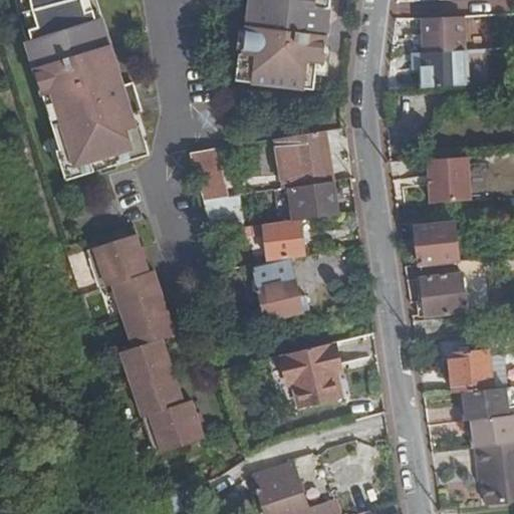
[(22,0),(25,11),(30,27),(39,24),(34,9),(32,0),(22,0)]
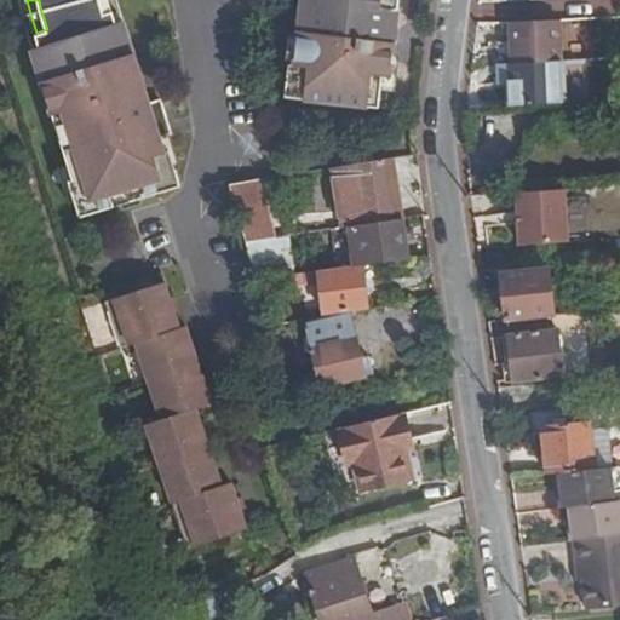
[(39,0),(41,11),(47,29),(36,33),(39,45),(32,47),(51,113),(63,109),(72,143),(61,145),(65,162),(70,178),(65,179),(72,199),(76,216),(110,206),(109,201),(107,194),(139,184),(142,191),(143,196),(177,187),(172,168),(167,151),(162,151),(159,137),(154,121),(165,118),(159,98),(148,102),(138,104),(130,74),(139,72),(125,19),(116,22),(113,10),(104,12),(101,0),(39,0)]
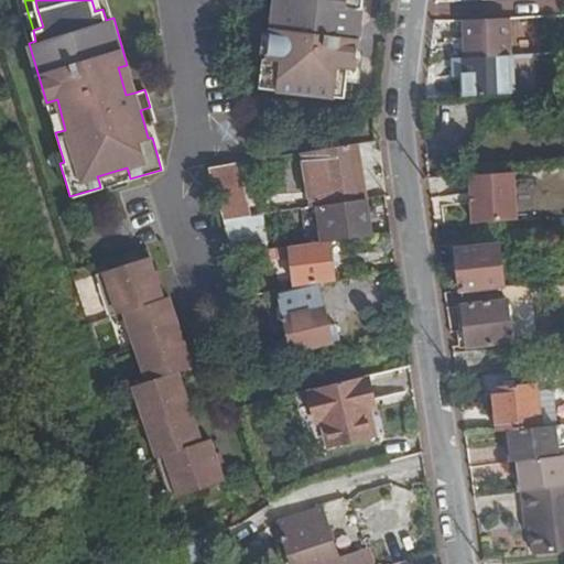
[(100,0),(91,0),(95,11),(102,9),(100,0)]
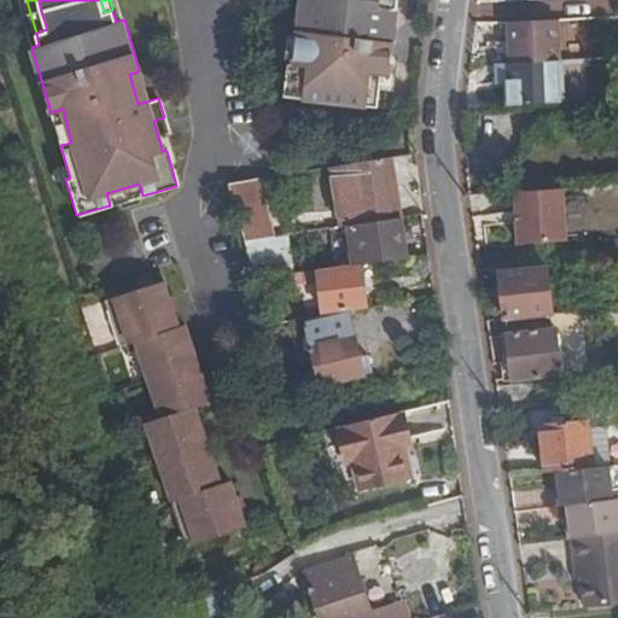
[(304,0),(298,52),(296,68),(289,66),(287,85),(285,100),(326,105),(326,98),(356,100),(355,109),(378,111),(383,79),(390,80),(398,0),(304,0)]
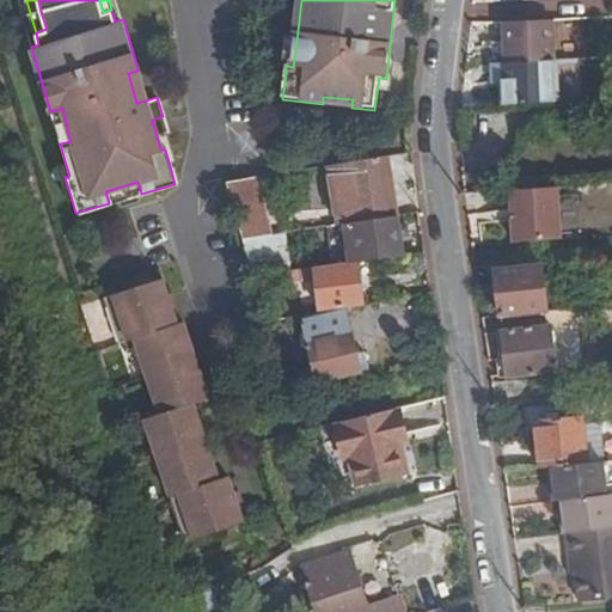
[(555,60),(552,19),(502,20),(505,63),(555,60)]
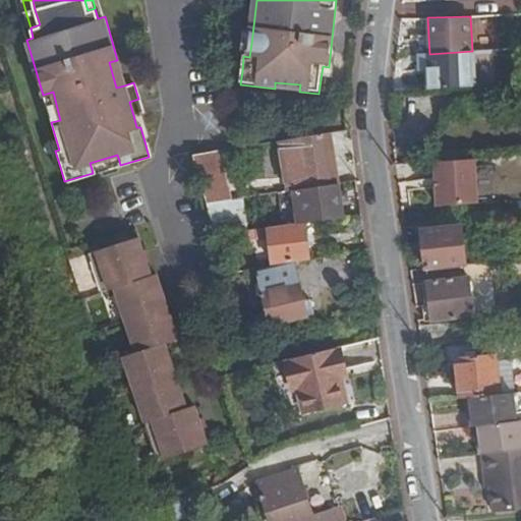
[(235,71),(242,71),(243,56),(249,57),(251,44),(239,43),(235,71)]
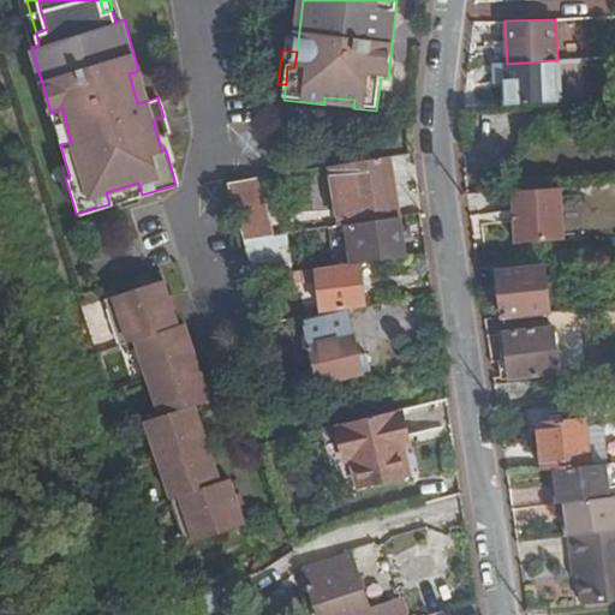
[(502,65),(505,105),(559,101),(557,60),(507,64),(502,65)]
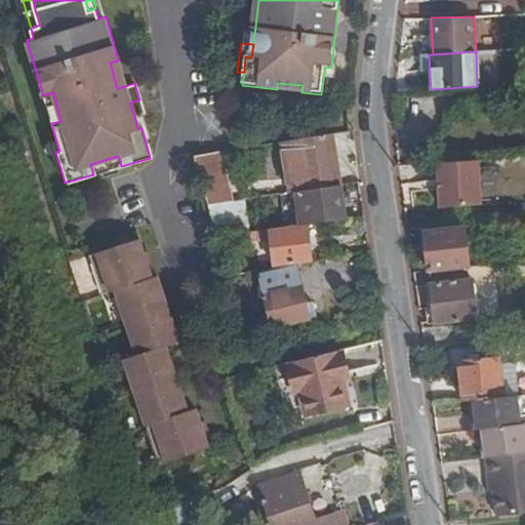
[(125,86),(118,61),(110,63),(117,88),(125,86)]
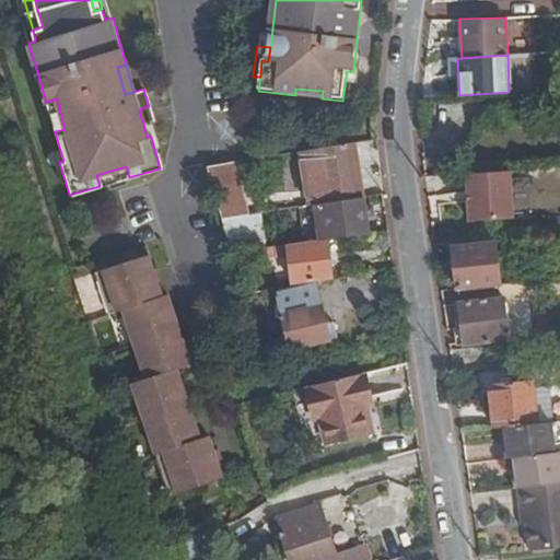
[(347,71),(342,101),(350,102),(353,72),(347,71)]
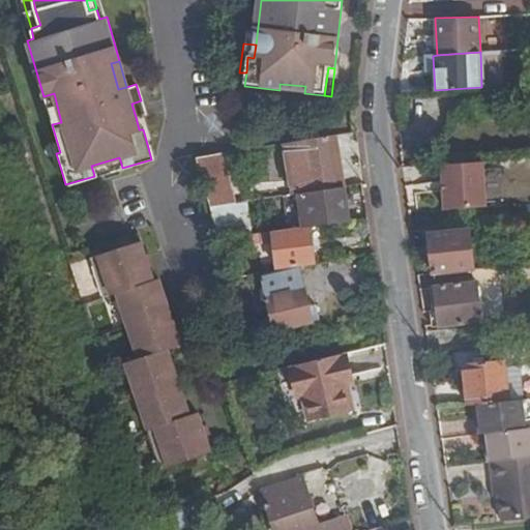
[(280,84),(280,90),(304,93),(305,86),(280,84)]
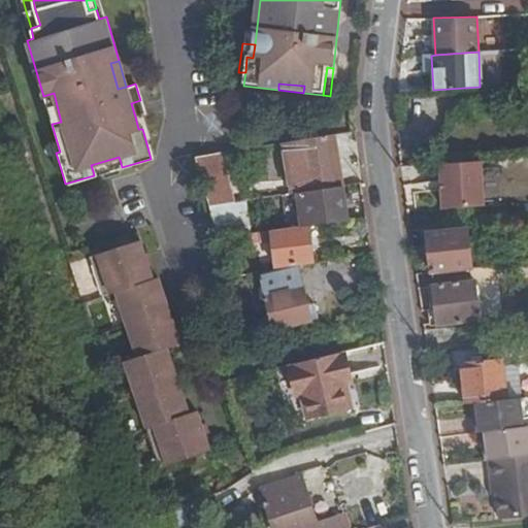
[(54,93),(43,96),(52,124),(61,122),(54,93)]
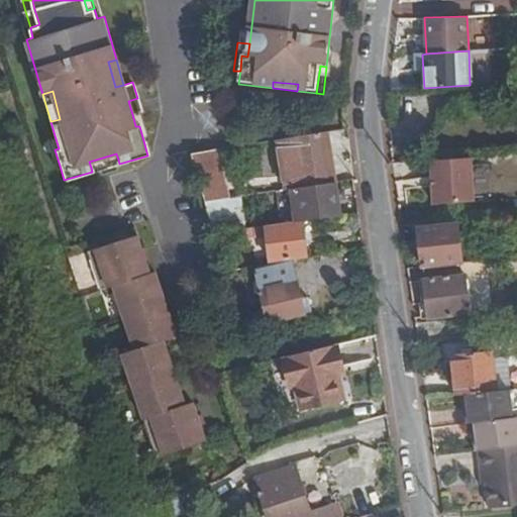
[(137,98),(128,101),(132,114),(140,111),(137,98)]
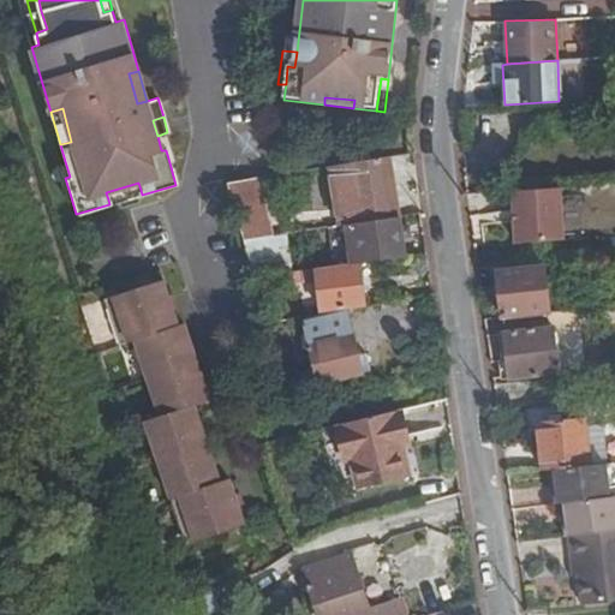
[(172,148),(166,150),(171,167),(177,166),(172,148)]
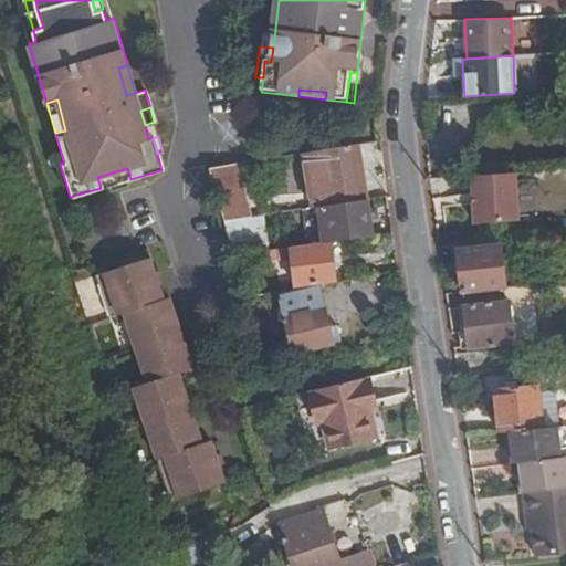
[(60,182),(65,181),(60,164),(64,163),(60,148),(51,152),(60,182)]
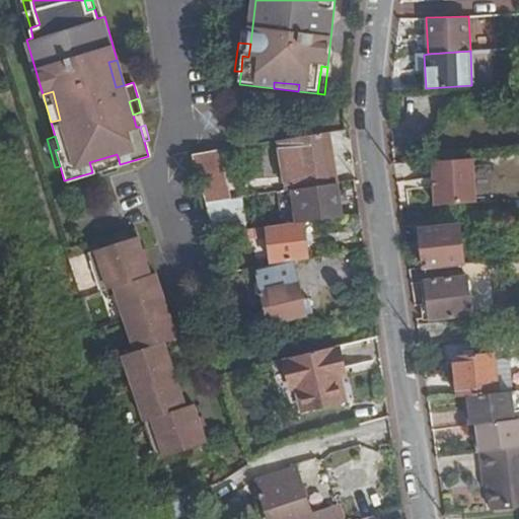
[(330,184),(322,136),(299,139),(280,143),(289,194),(297,192),(307,190),(330,184)]
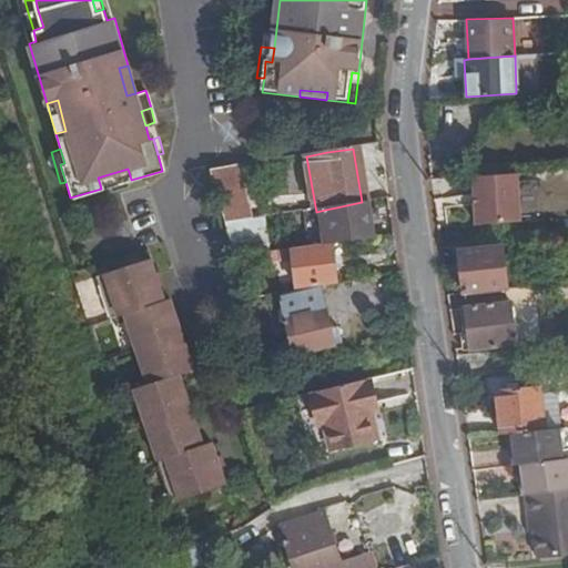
[(128,169),(98,178),(100,184),(130,175),(128,169)]
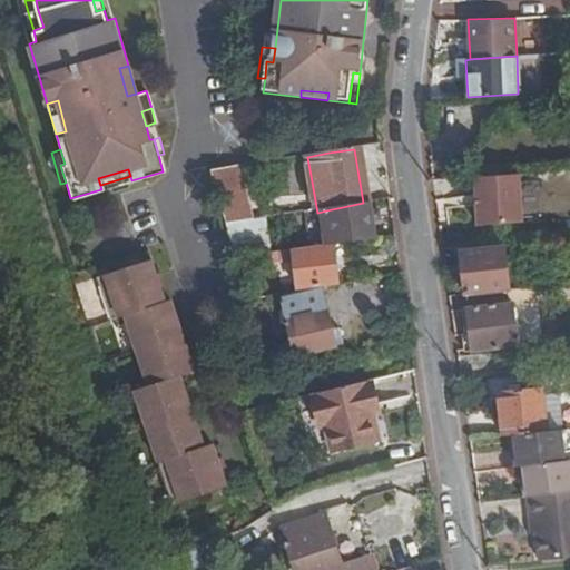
[(238,172),(213,179),(224,215),(228,231),(239,228),(251,226),(238,172)]
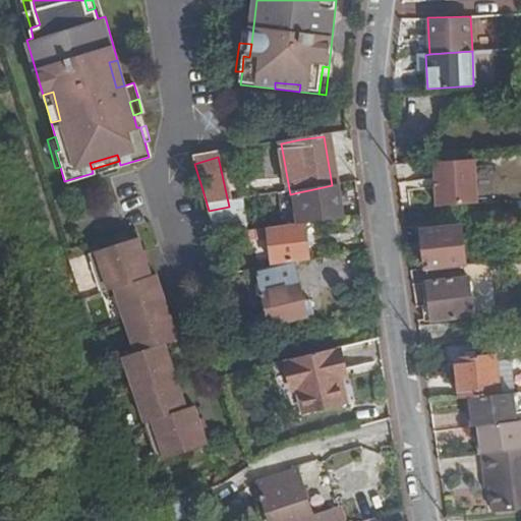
[(475,158),(435,160),(438,204),(478,200),(475,158)]
